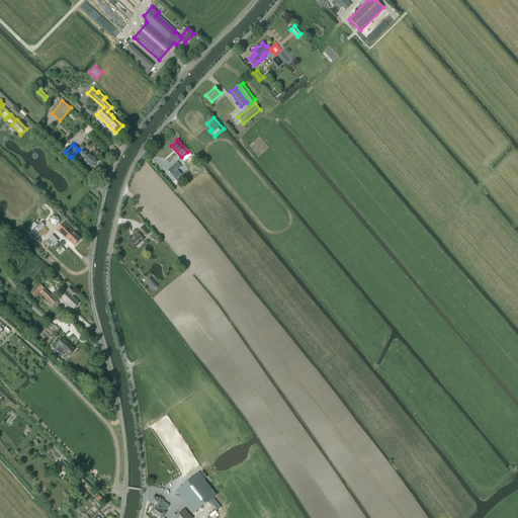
[(92,168),(98,162),(90,154),(89,155),(83,150),(79,153),(85,159),(84,160),(92,168)]
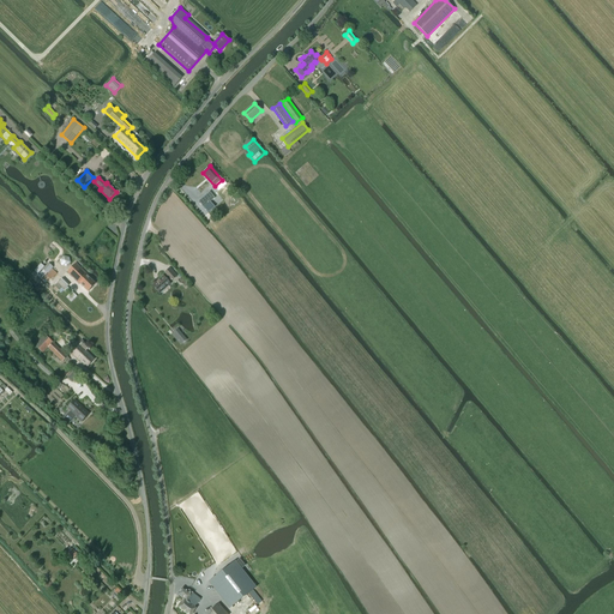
[(210,192),(198,202),(203,208),(209,203),(215,198),(210,192)]
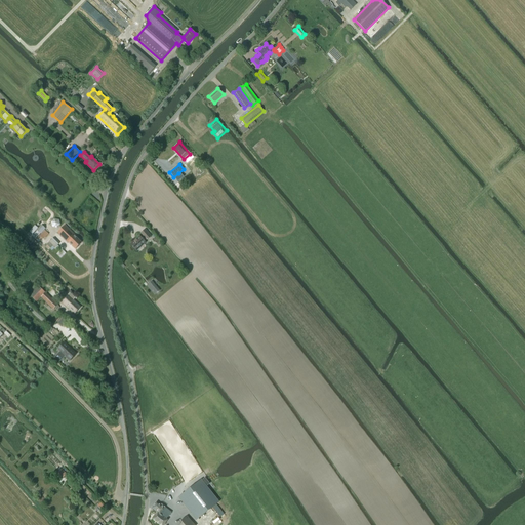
[(178,173),(173,177),(178,183),(183,178),(178,173)]
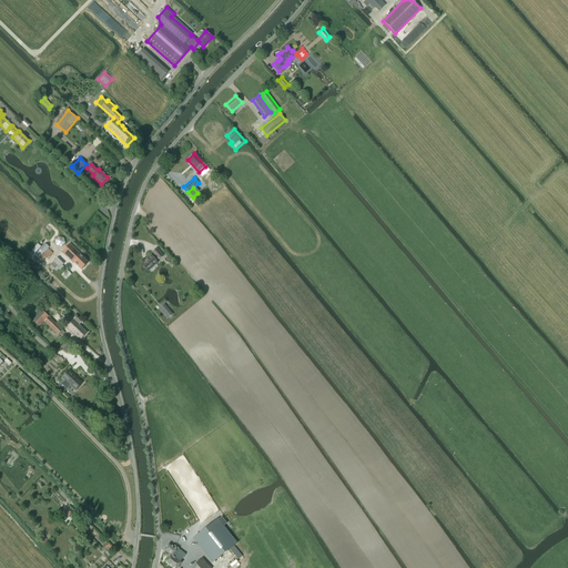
[(43,253),(49,247),(44,243),(40,250),(43,253)]
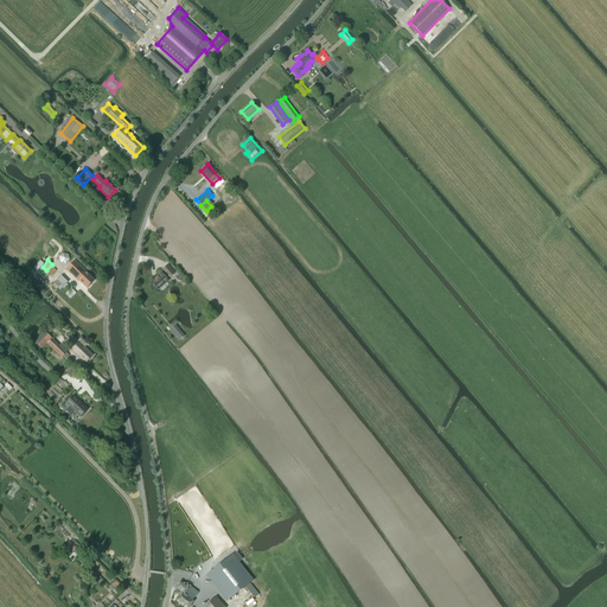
[(87,288),(94,281),(85,273),(87,272),(75,260),(66,269),(78,281),(80,280),(87,288)]
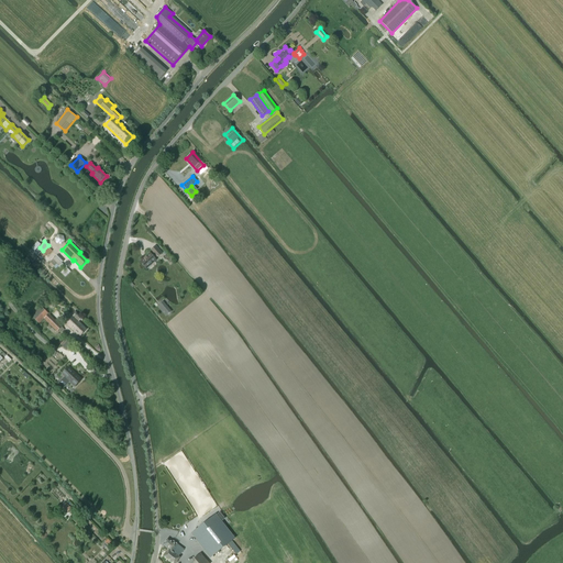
[(157,256),(162,253),(155,246),(152,250),(154,253),(152,255),(150,253),(140,262),(146,268),(156,260),(155,258),(157,256)]
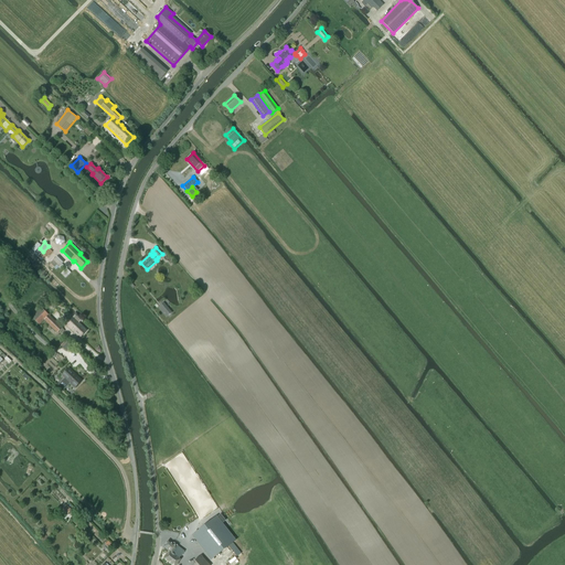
[(64,262),(59,256),(53,260),(60,267),(64,262)]
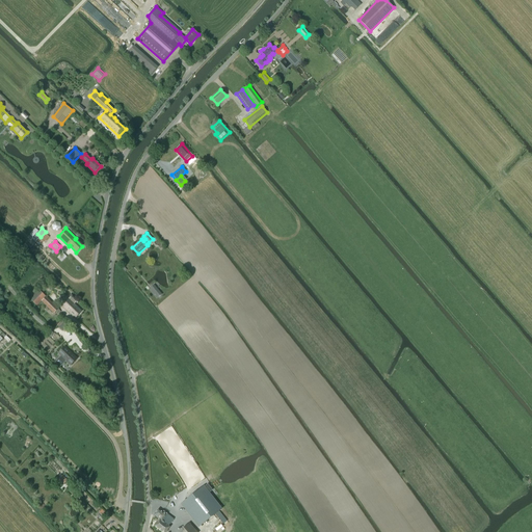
[(57,258),(62,262),(68,257),(62,253),(57,258)]
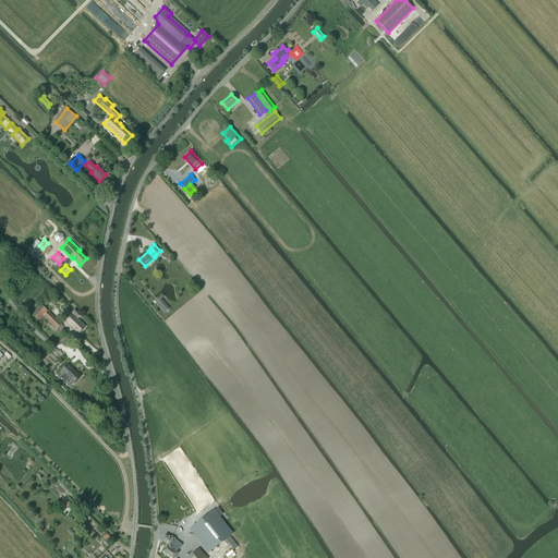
[(159,305),(158,305),(159,307),(165,313),(166,312),(169,308),(165,303),(164,302),(159,305)]
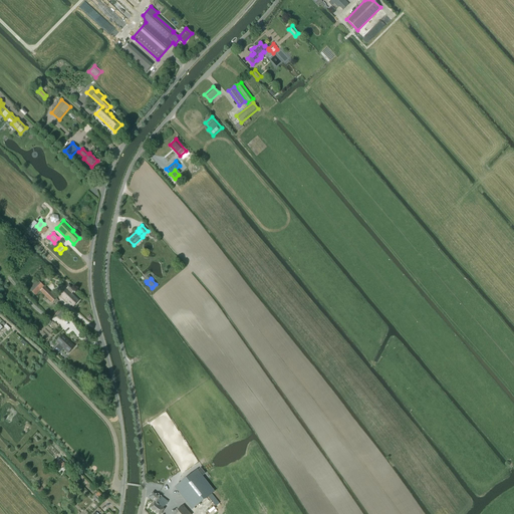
[(52,303),(56,298),(37,280),(29,289),(36,295),(40,291),(52,303)]
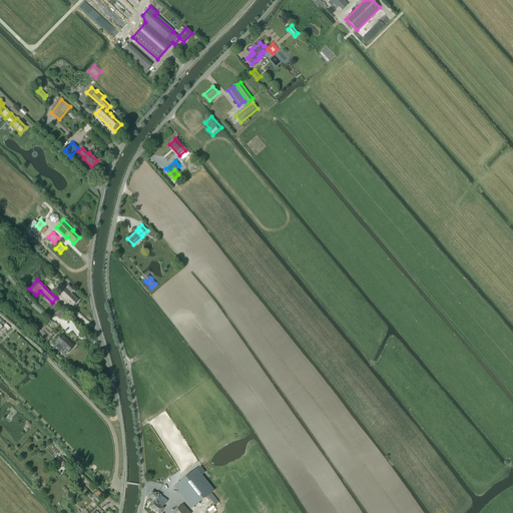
[(65,290),(60,295),(72,307),(78,300),(71,293),(74,290),(70,286),(68,284),(64,288),(65,290)]
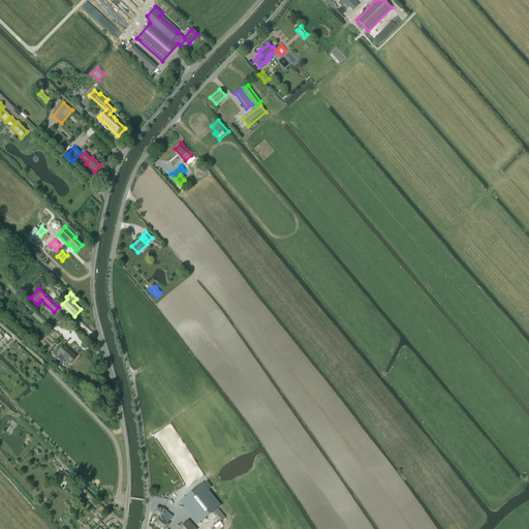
[(62,330),(68,323),(64,319),(58,325),(62,330)]
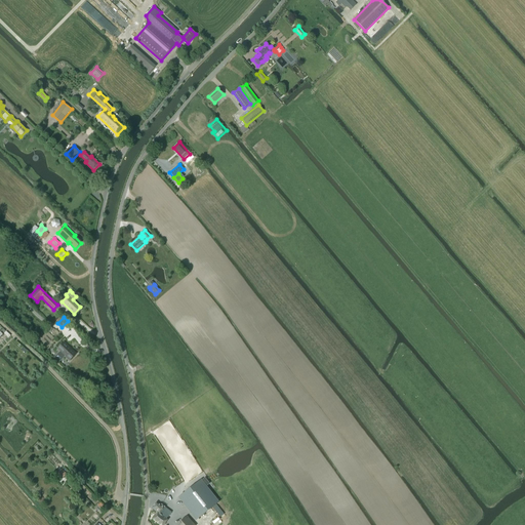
[(76,353),(65,342),(58,349),(61,351),(55,357),(53,359),(57,363),(59,361),(65,356),(69,360),(76,353)]
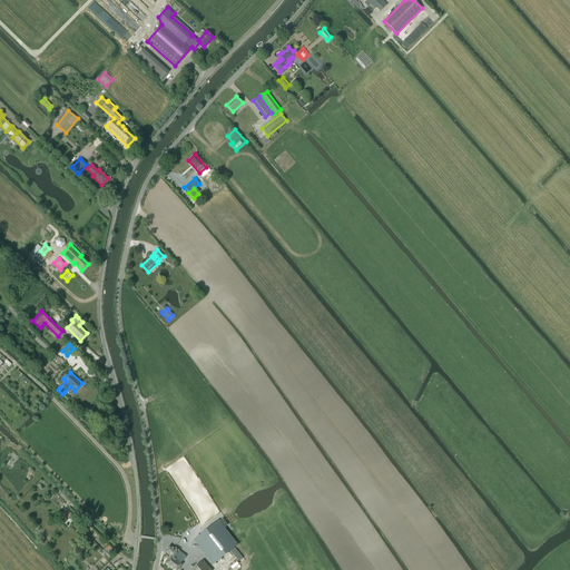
[(62,513),(68,519),(72,514),(67,509),(62,513)]
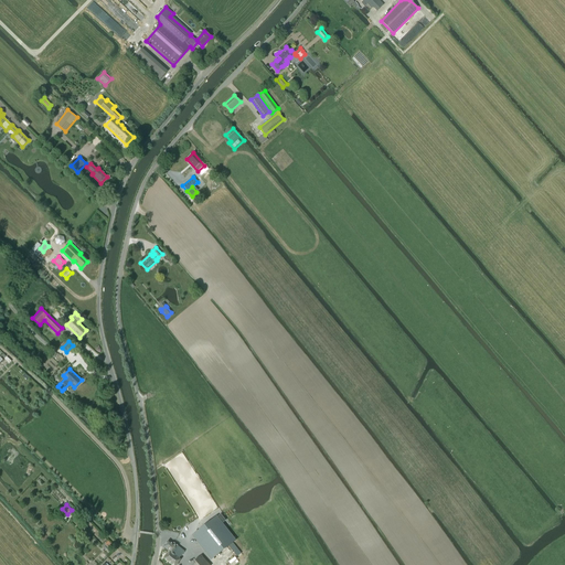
[(235,540),(216,515),(192,535),(211,560),(235,540)]
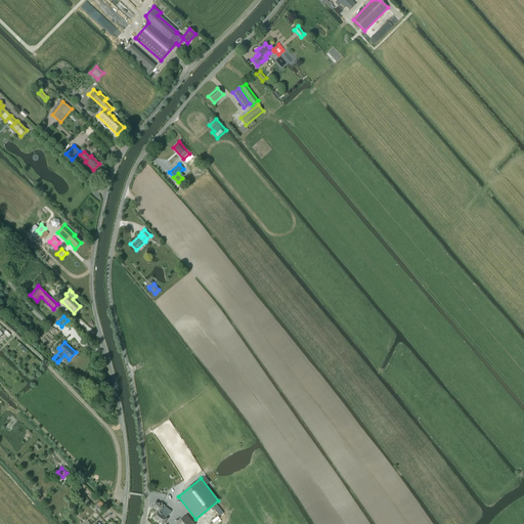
[(157,512),(154,516),(153,518),(161,523),(163,523),(167,518),(166,518),(171,511),(165,506),(161,503),(160,504),(156,500),(151,507),(157,512)]
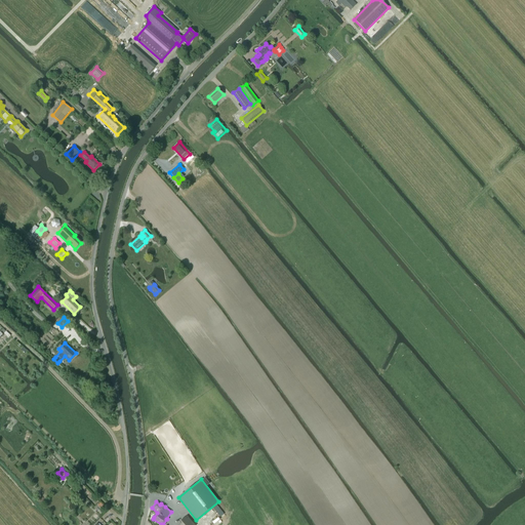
[(195,524),(193,523),(188,517),(187,516),(179,522),(180,524),(178,524),(195,524)]
